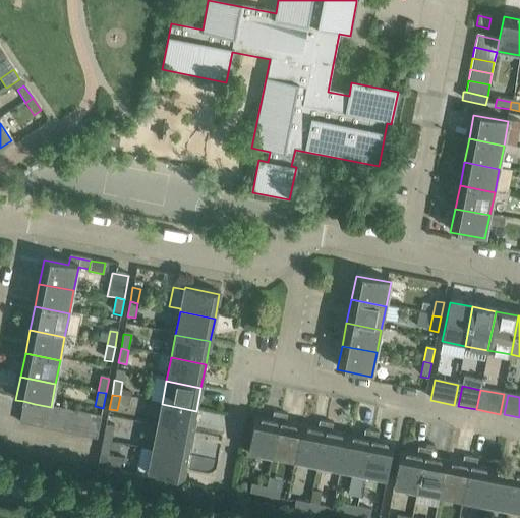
[(31,426),(35,404),(23,401),(19,424),(31,426)]
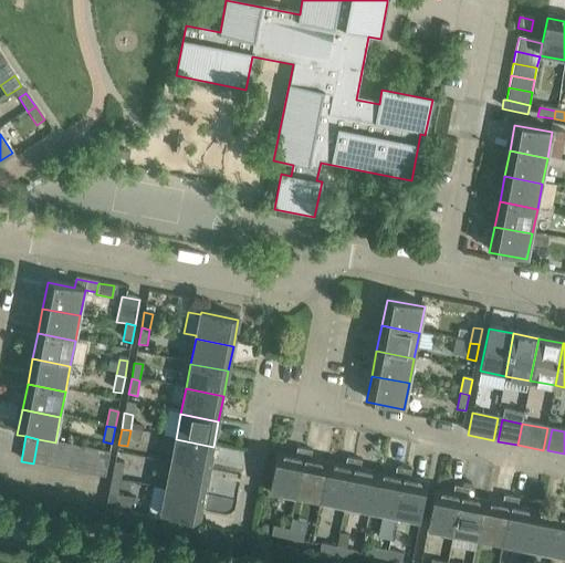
[(45,466),(50,441),(38,439),(33,464),(45,466)]
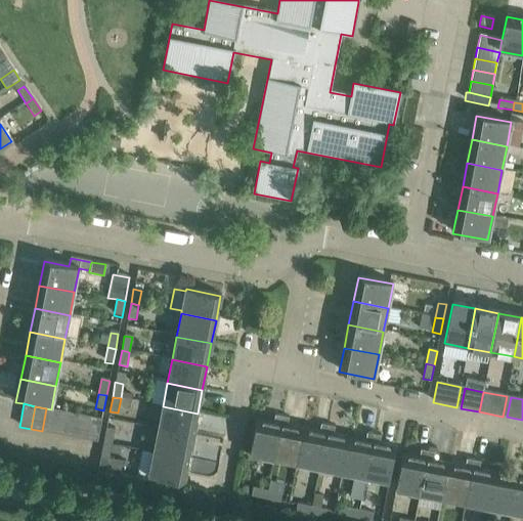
[(192,437),(198,414),(163,406),(158,430),(192,437)]
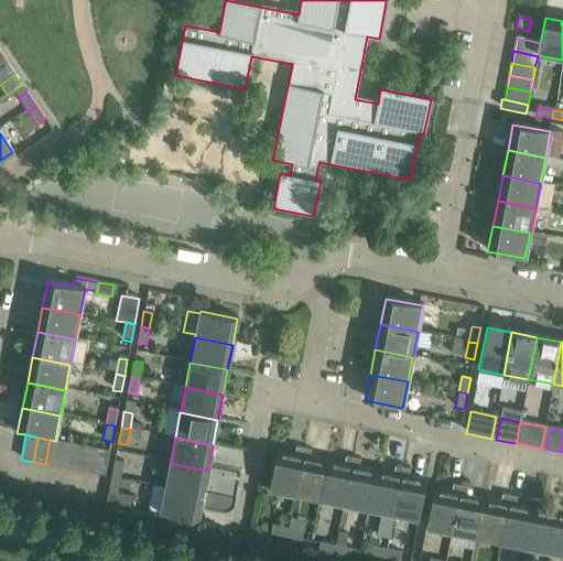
[(62,442),(55,441),(50,440),(45,464),(56,466),(62,442)]
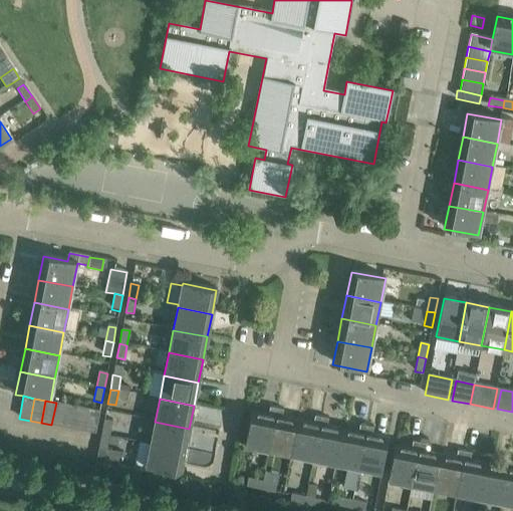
[(62,427),(67,405),(56,403),(51,425),(62,427)]
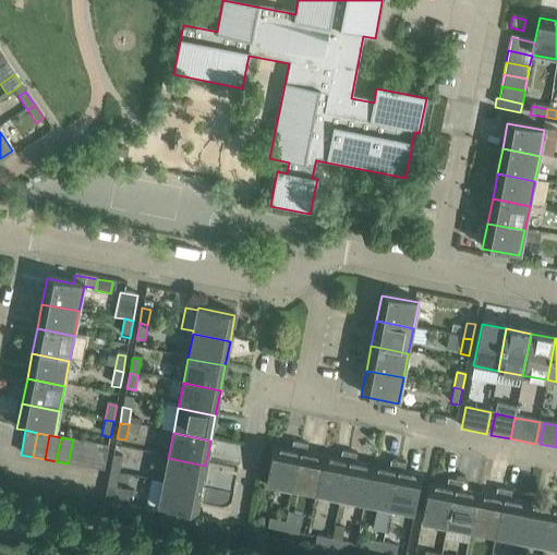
[(80,466),(84,442),(73,439),(68,463),(80,466)]
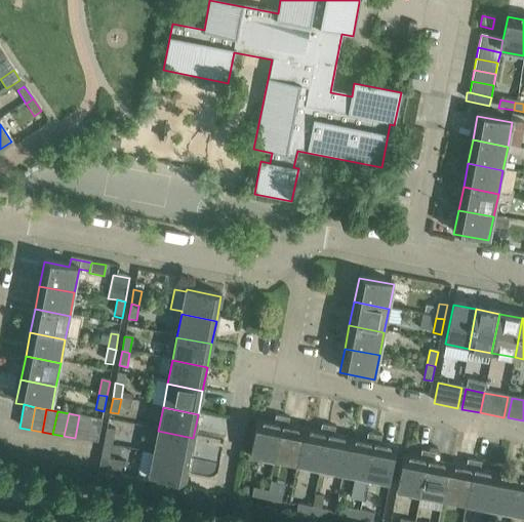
[(85,441),(90,417),(79,415),(75,438),(85,441)]
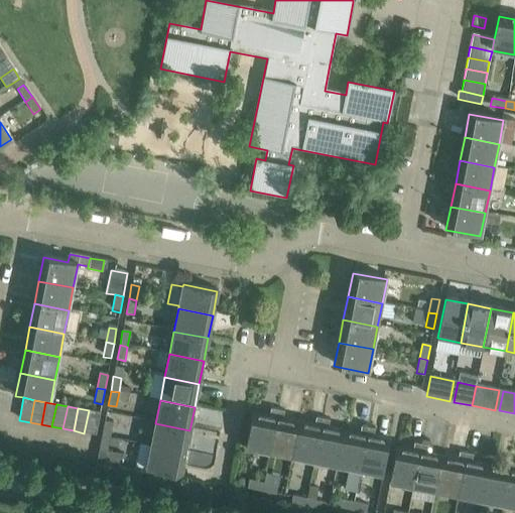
[(269,454),(277,410),(270,409),(269,417),(252,414),(246,449),(265,453),(269,454)]
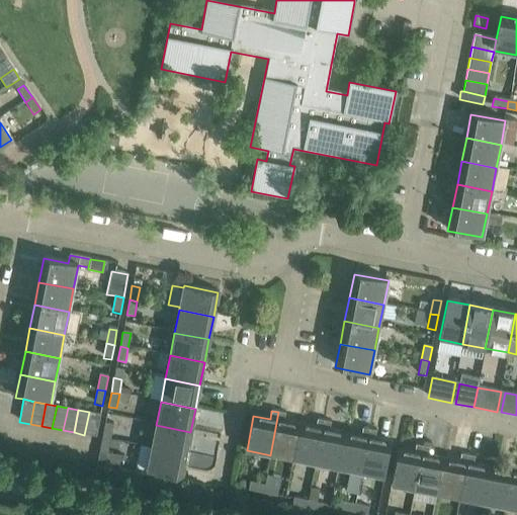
[(95,437),(100,415),(89,412),(84,435),(95,437)]
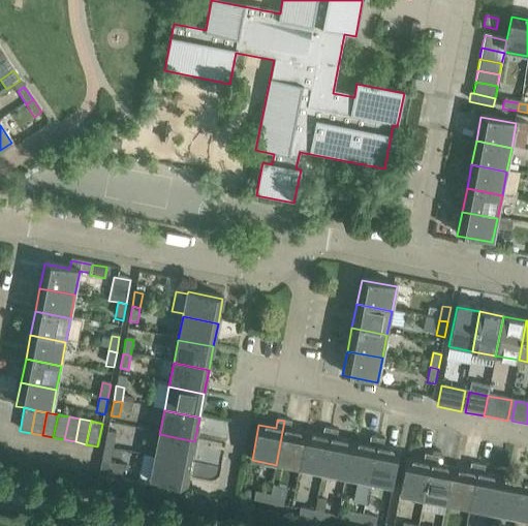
[(299,469),(306,434),(289,431),(290,423),(284,421),(276,465),(299,469)]
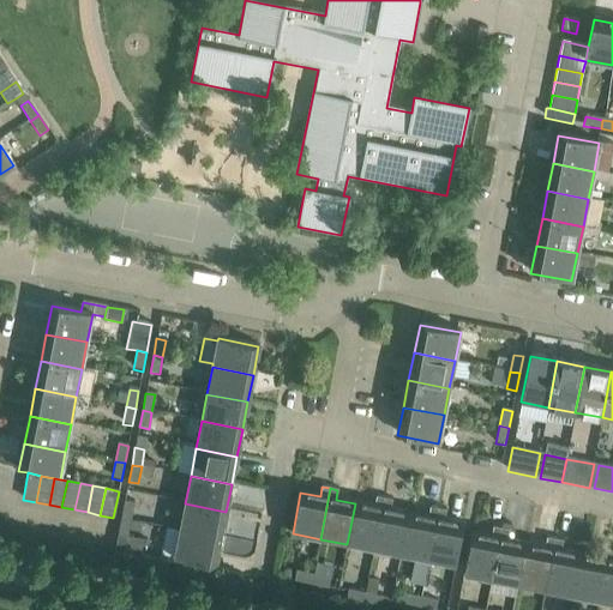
[(374,550),(384,499),(376,497),(374,507),(355,503),(347,544),(374,550)]
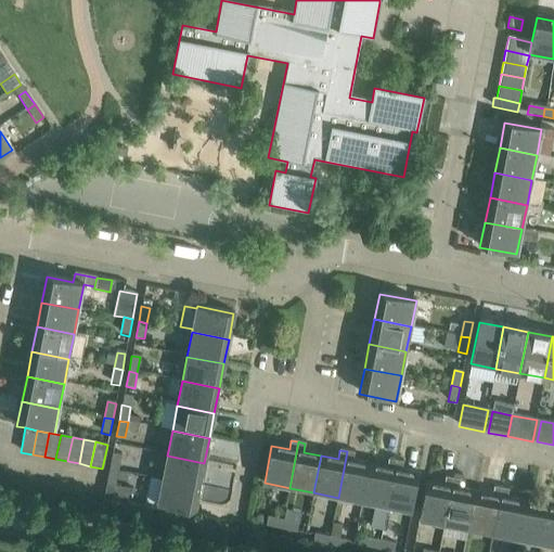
[(362,502),(370,465),(352,462),(353,453),(347,451),(338,498),(362,502)]
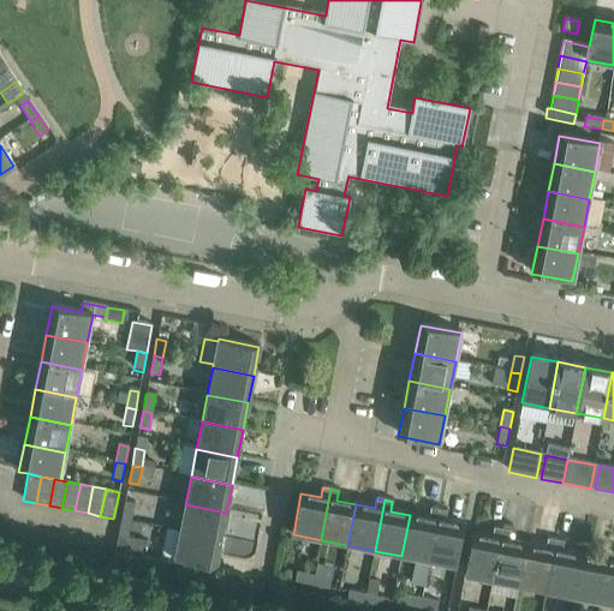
[(130,522),(132,513),(133,504),(124,503),(121,520),(130,522)]
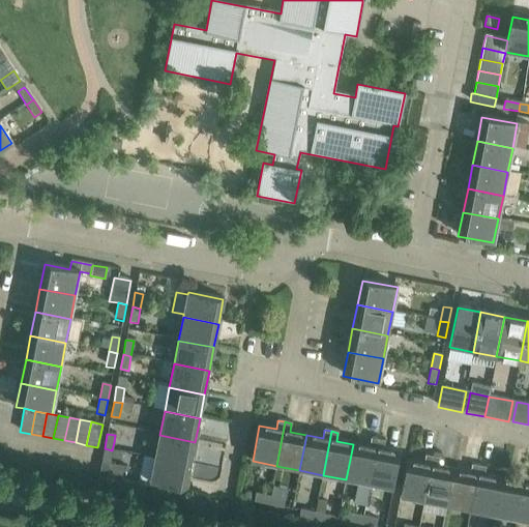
[(190,465),(195,442),(159,435),(155,459),(190,465)]
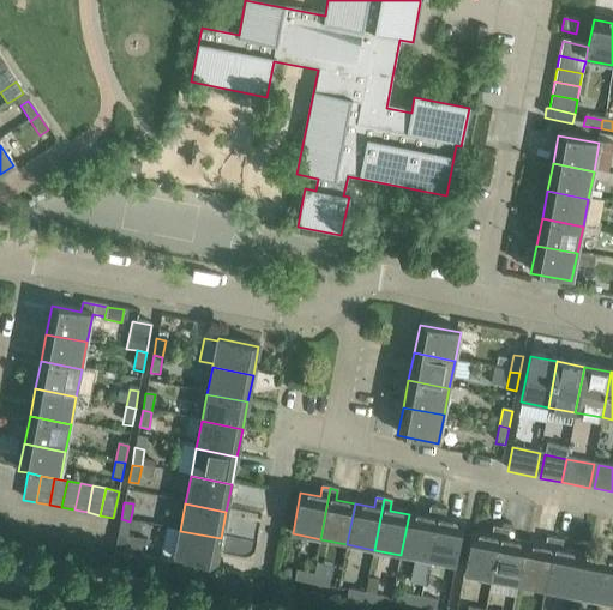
[(427,560),(438,509),(430,508),(427,518),(409,514),(401,555),(427,560)]
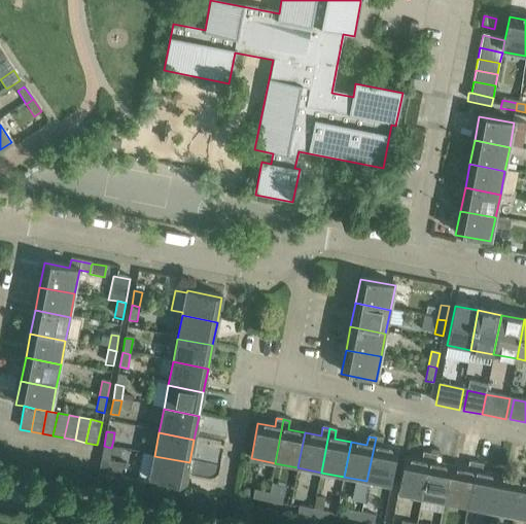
[(393,470),(397,451),(381,447),(382,439),(376,438),(366,481),(390,486),(393,470)]
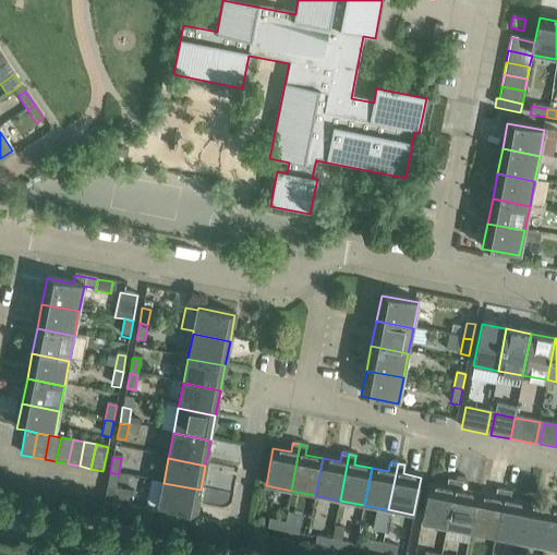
[(116,489),(118,474),(110,472),(107,487),(104,503),(130,508),(133,493),(116,489)]
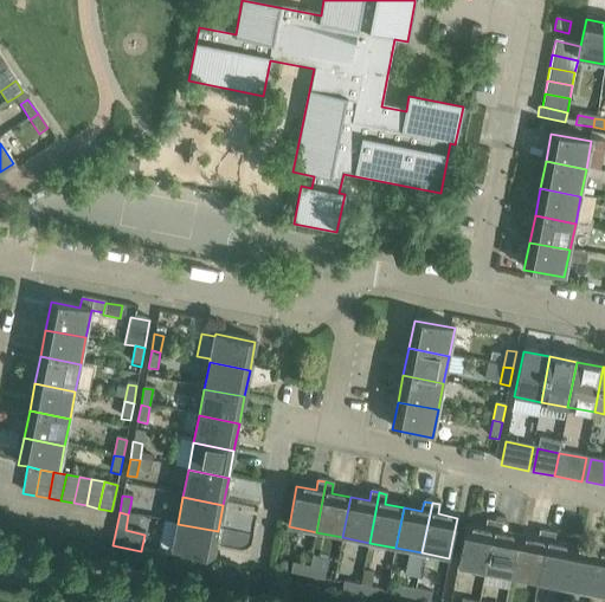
[(484,573),(495,523),(487,520),(484,530),(465,526),(461,550),(457,567),(484,573)]
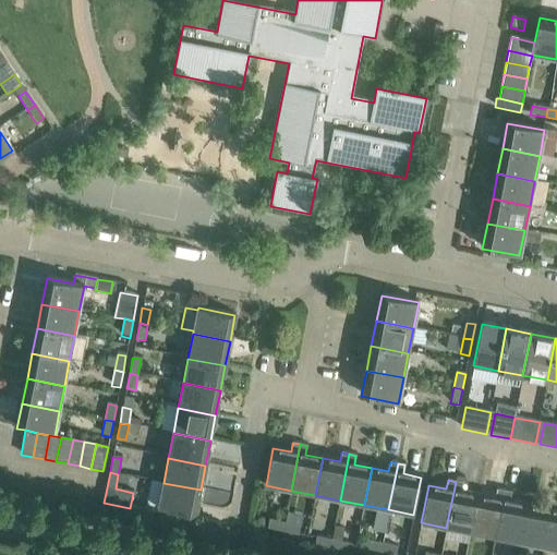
[(470,532),(477,495),(460,492),(462,483),(456,482),(446,528),(470,532)]
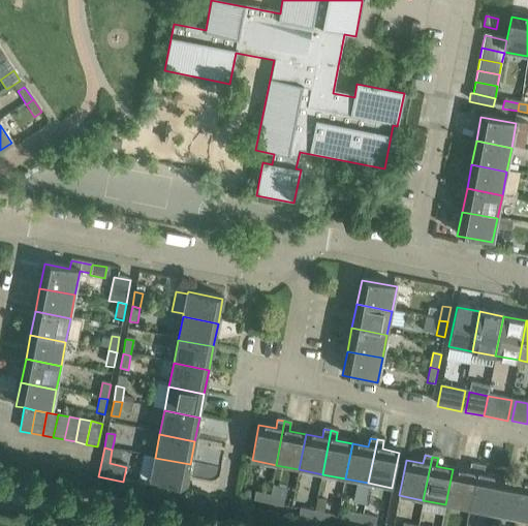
[(185,488),(190,464),(155,458),(150,482),(185,488)]
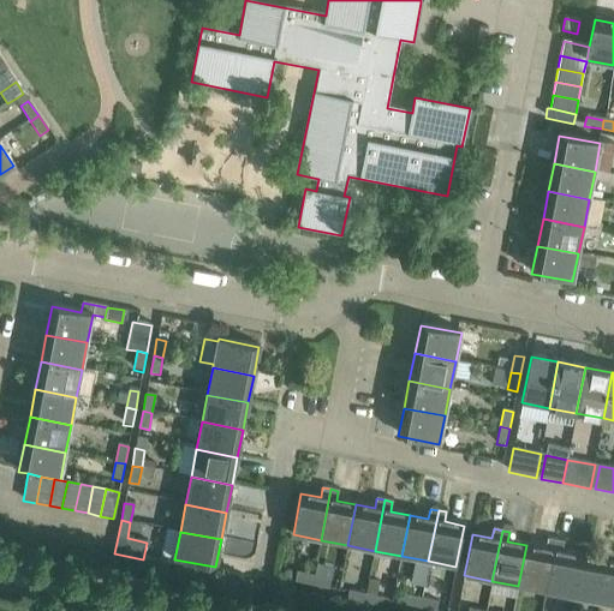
[(546,592),(555,540),(547,539),(546,549),(526,545),(518,586),(546,592)]
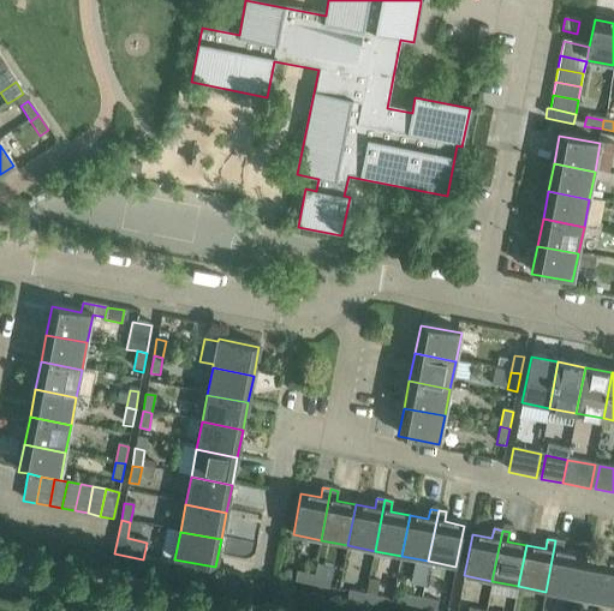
[(572,597),(580,556),(561,552),(564,543),(555,540),(546,592),(572,597)]
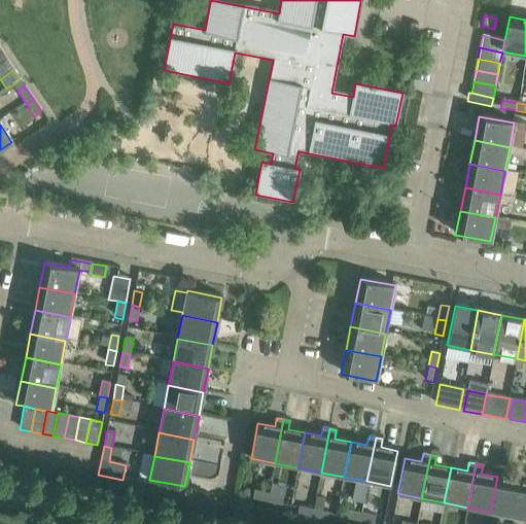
[(514,517),(522,473),(515,472),(513,480),(497,477),(490,512),(514,517)]
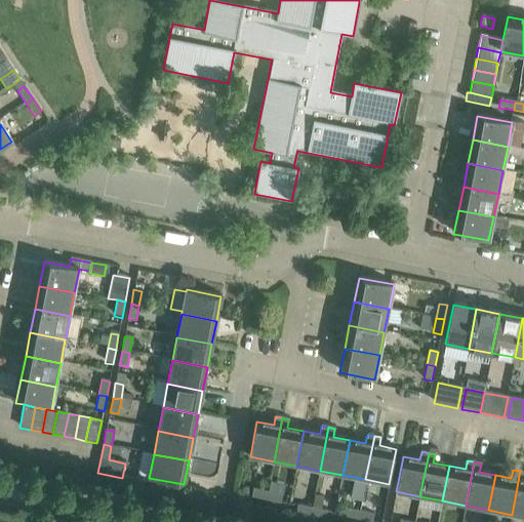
[(523,517),(523,472),(520,471),(512,515),(523,517)]
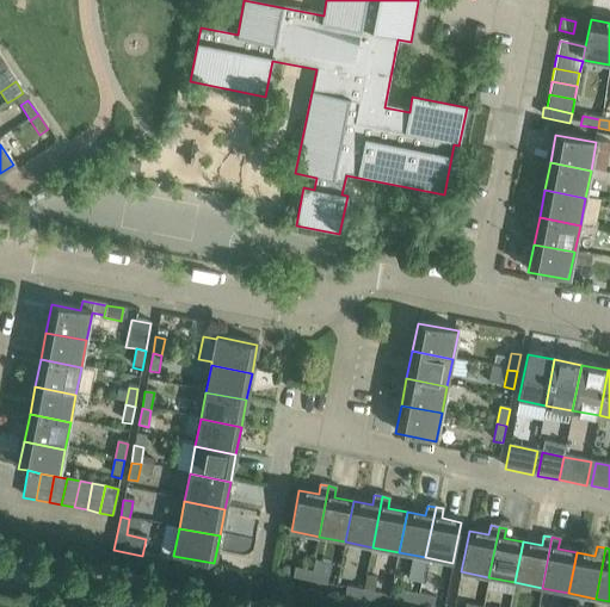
[(309,582),(312,573),(294,569),(293,578),(309,582)]
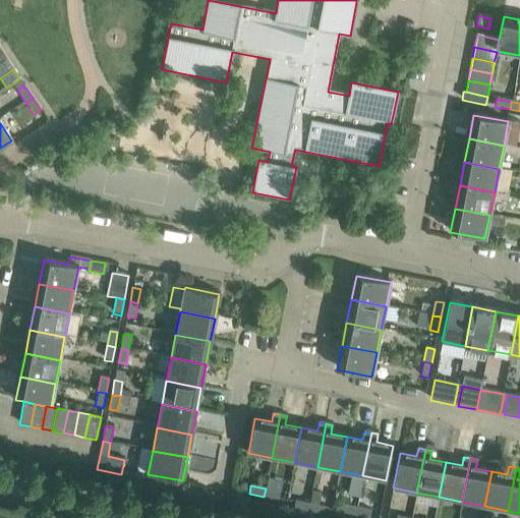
[(280,492),(266,488),(264,497),(279,500),(280,492)]
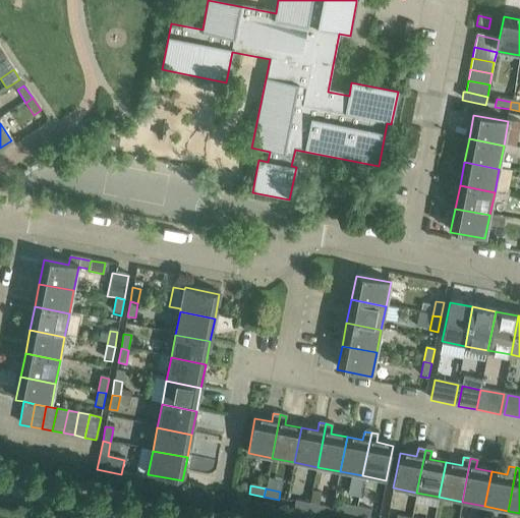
[(308,513),(309,505),(295,502),(293,510),(308,513)]
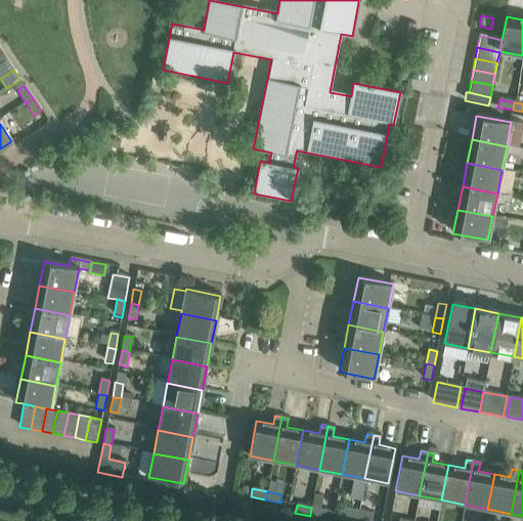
[(327,511),(311,508),(310,516),(324,519),(327,511)]
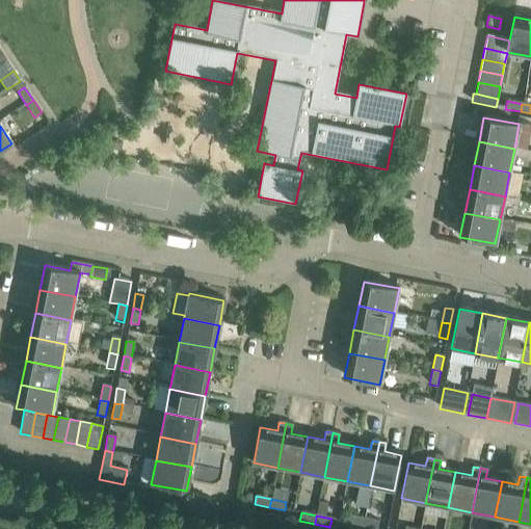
[(362,527),(364,519),(349,516),(347,524),(362,527)]
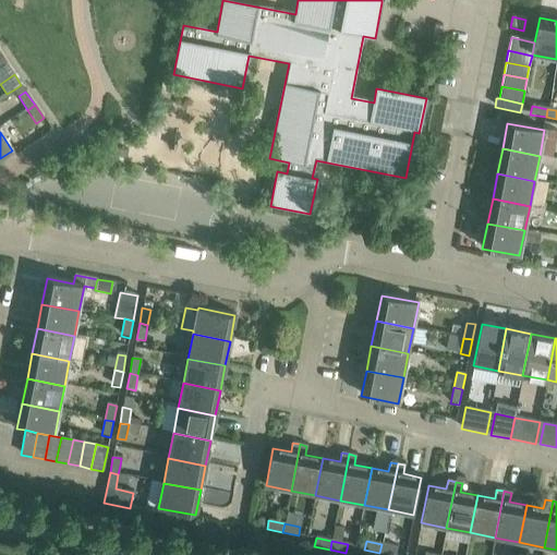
[(397,547),(382,544),(379,553),(385,554),(396,554),(397,547)]
